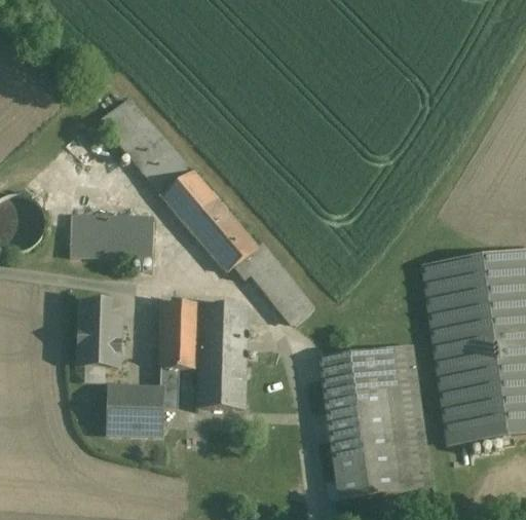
[(192,170),(127,96),(99,118),(161,192),(192,170)]
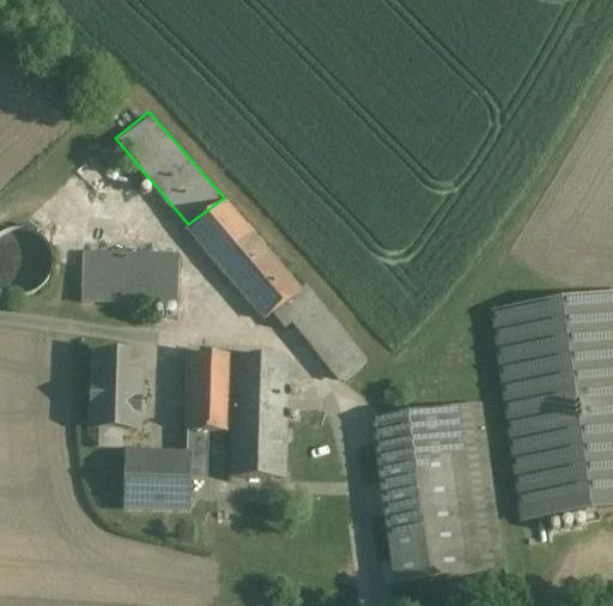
[(299,286),(224,198),(188,224),(265,315),(273,309),(301,288),(299,286)]
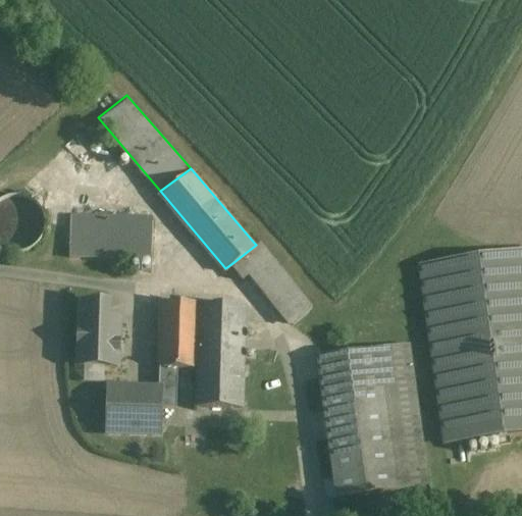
[(28,193),(24,192),(19,191),(15,190),(10,191),(7,192),(4,193),(0,195),(0,243),(4,245),(7,247),(12,248),(17,248),(21,247),(24,247),(29,245),(33,243),(36,241),(39,237),(41,234),(43,229),(44,225),(45,222),(45,218),(45,213),(44,210),(43,207),(40,203),(37,199),(34,196),(31,194),(28,193)]
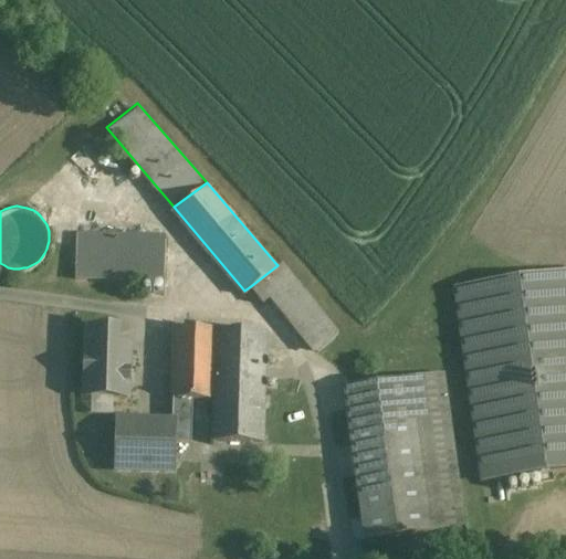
[(165,231),(77,229),(75,274),(164,275),(165,231)]
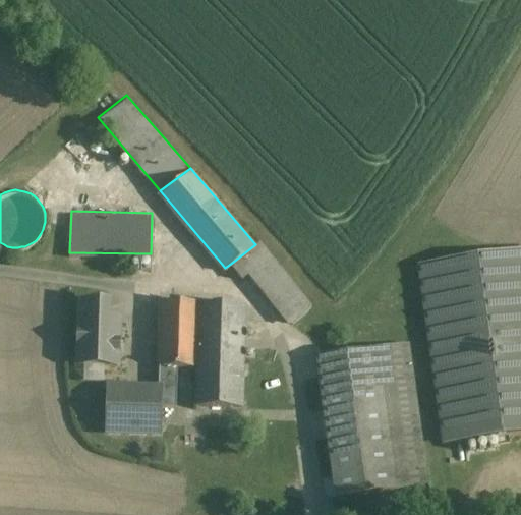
[(311,303),(261,239),(254,243),(255,244),(266,258),(290,288),(305,307),(311,303)]
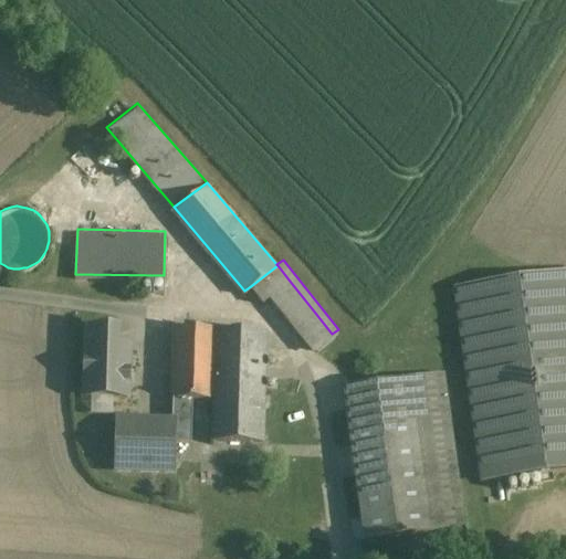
[(278,265),(252,285),(263,299),(273,292),(289,280),(278,265)]
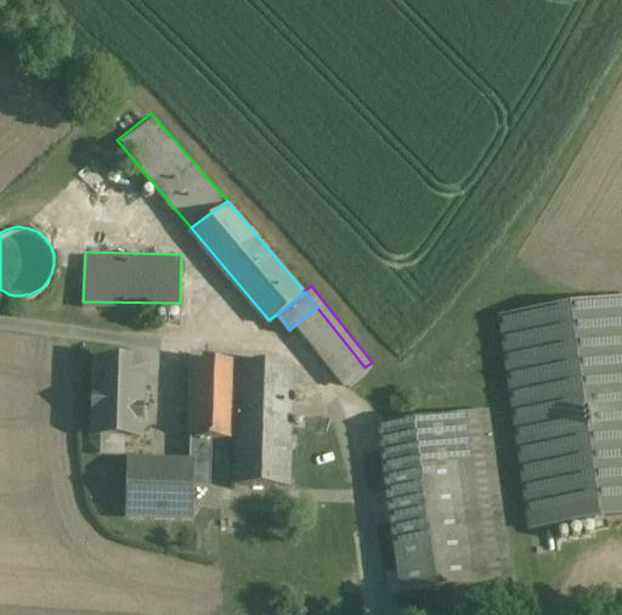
[(621,293),(502,311),(531,525),(621,512),(621,293)]
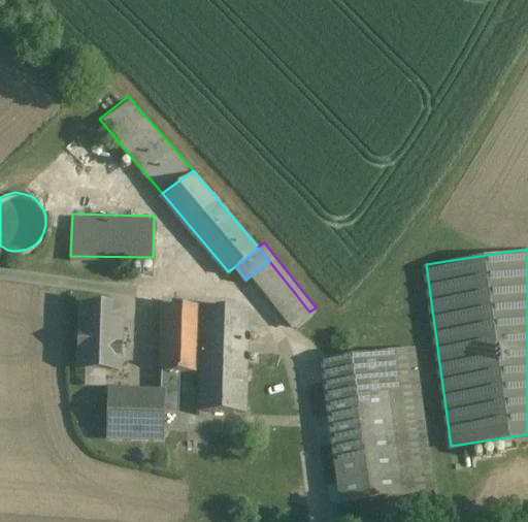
[(269,261),(255,272),(278,304),(294,292),(269,261)]
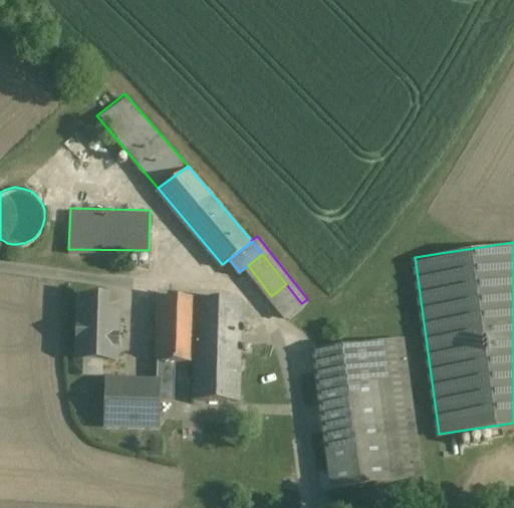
[(286,284),(271,296),(287,315),(301,303),(286,284)]
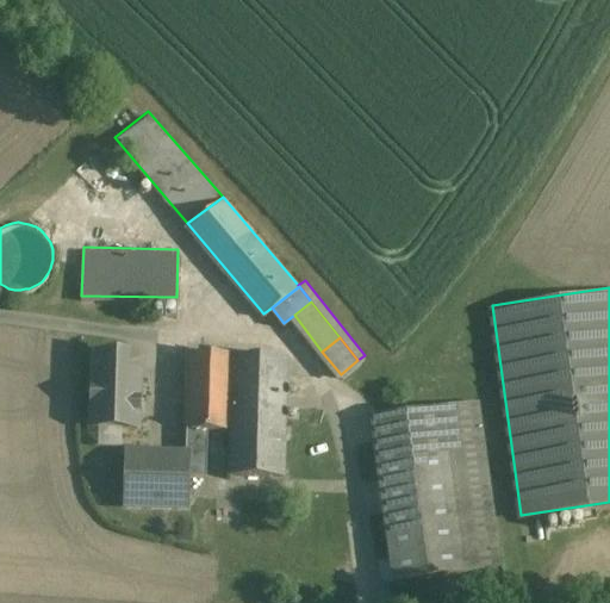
[(126,349),(94,348),(93,383),(92,383),(92,385),(93,385),(93,397),(92,397),(92,398),(93,398),(92,421),(138,423),(138,405),(139,405),(139,404),(138,404),(138,397),(139,397),(139,396),(139,371),(126,371),(126,349)]
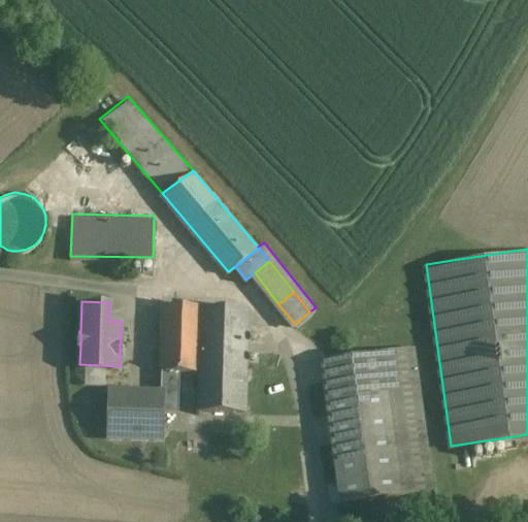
[(249,305),(163,301),(161,367),(199,369),(198,408),(245,409),(249,305)]
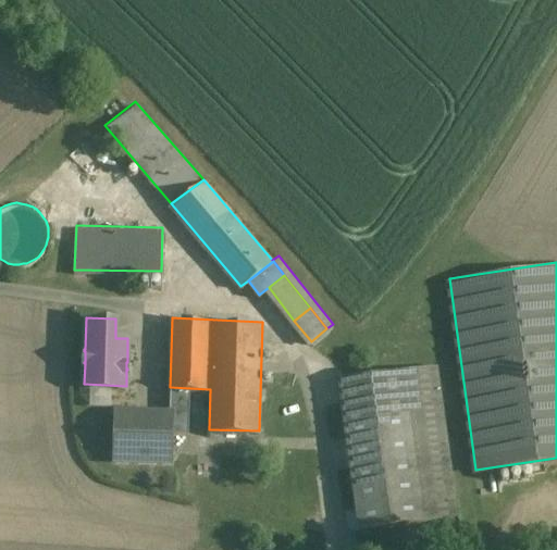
[(437,363),(338,376),(344,420),(408,411),(423,519),(458,513),(437,363)]
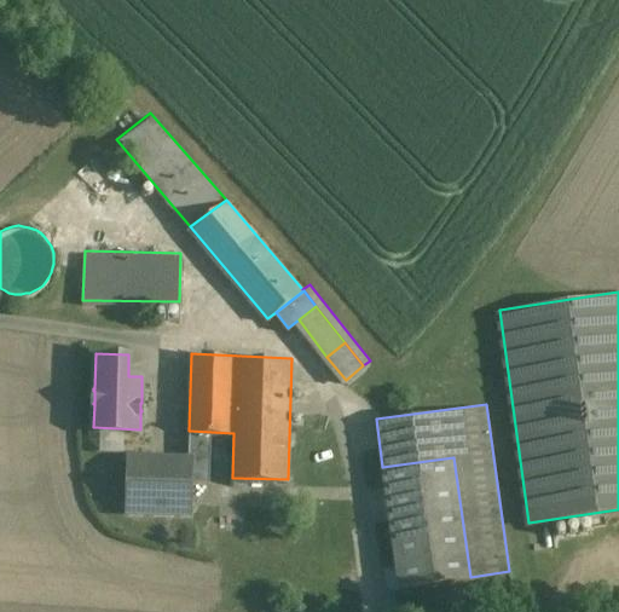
[(189,461),(152,460),(152,456),(129,455),(127,508),(189,509),(190,471),(209,471),(209,446),(189,446),(189,461)]
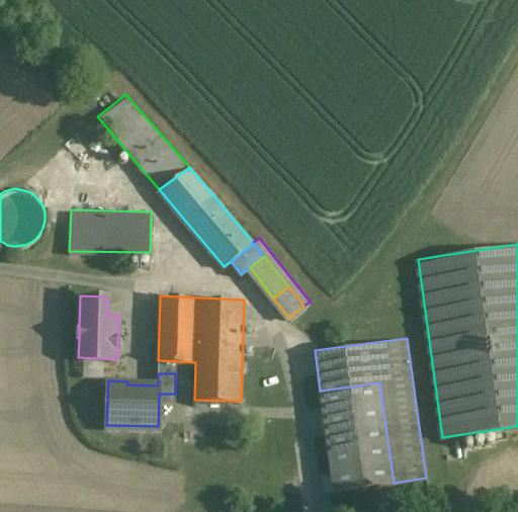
[(379,382),(320,391),(334,491),(394,483),(379,382)]
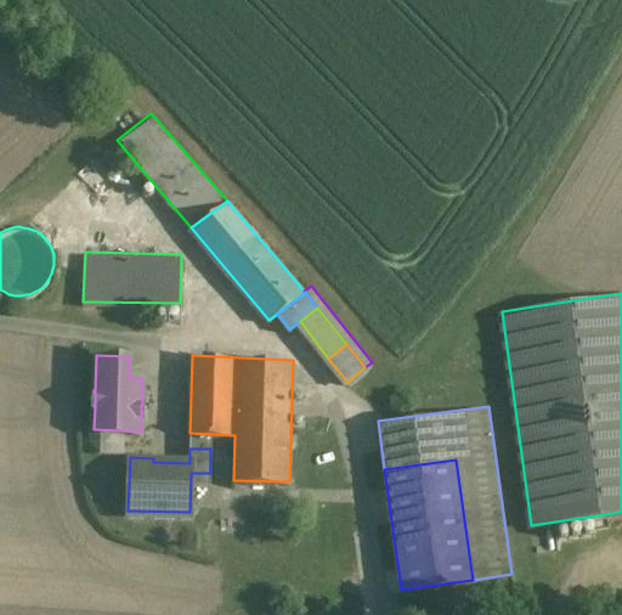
All buildings are outlined.
